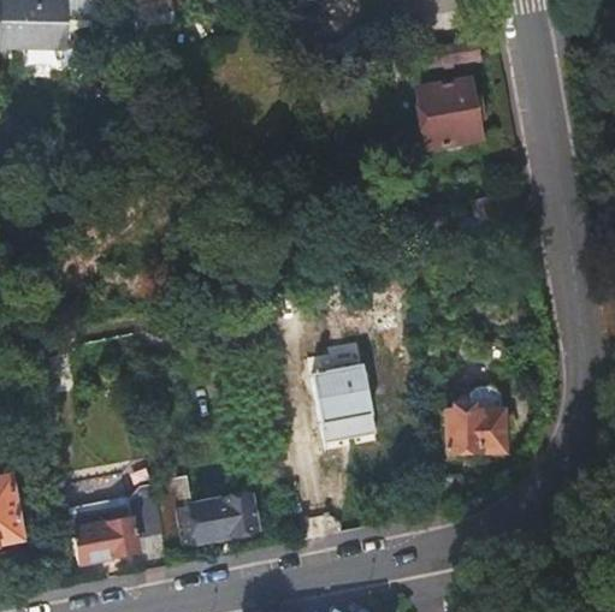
[(0,0),(0,45),(25,45),(25,40),(53,40),(54,24),(65,24),(63,0),(0,0)]
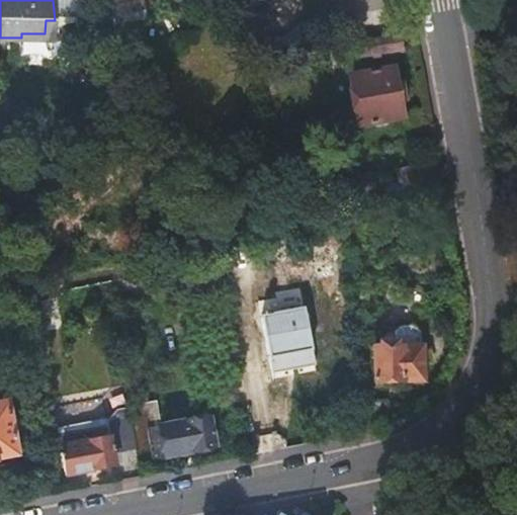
[(113,0),(117,18),(139,15),(148,13),(146,0),(113,0)]
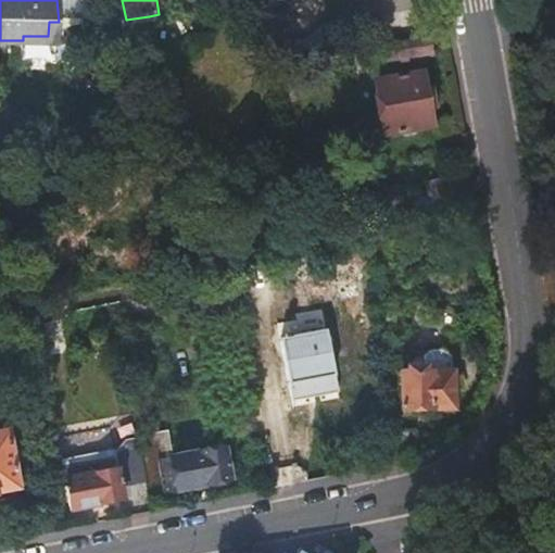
[(126,20),(129,44),(153,39),(149,16),(126,20)]
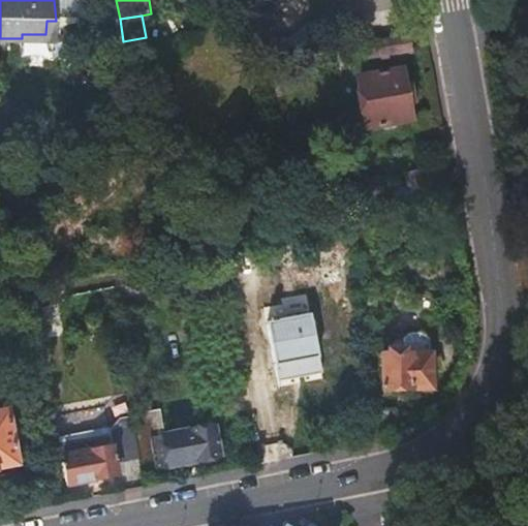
[(22,34),(22,38),(23,55),(59,54),(56,21),(47,21),(45,34),(22,34)]
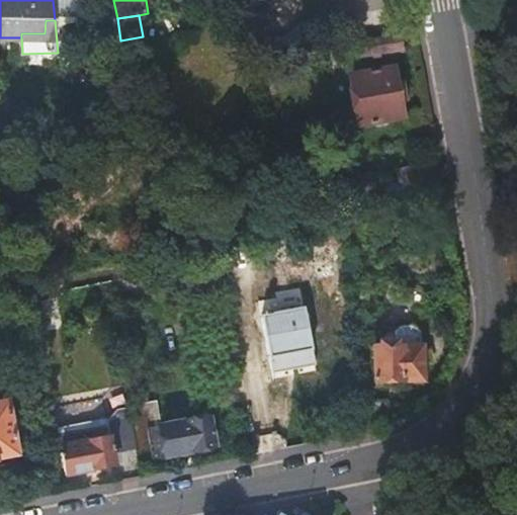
[(399,30),(358,36),(362,55),(402,48),(399,30)]
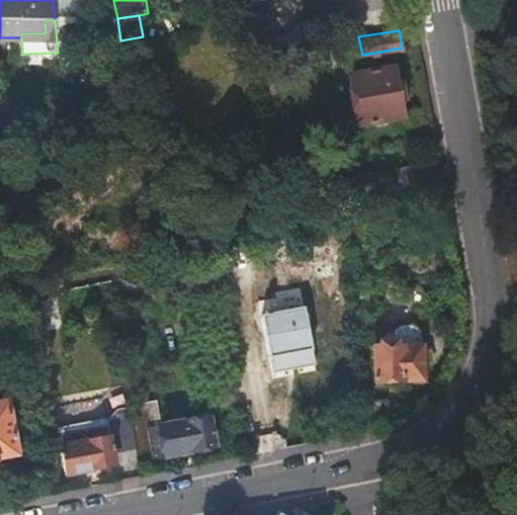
[(394,71),(352,77),(360,118),(401,111),(394,71)]
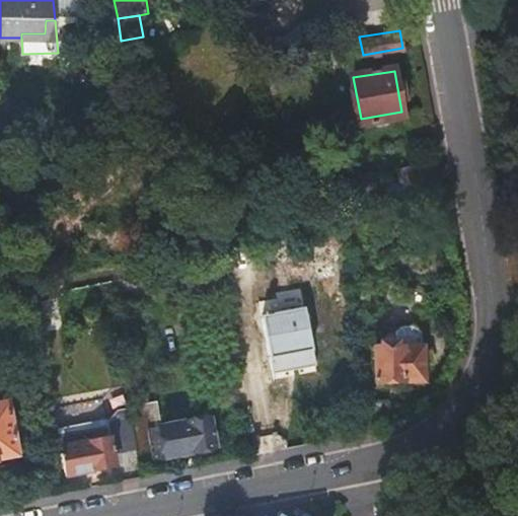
[(424,185),(428,185),(423,161),(397,165),(400,181),(424,185)]
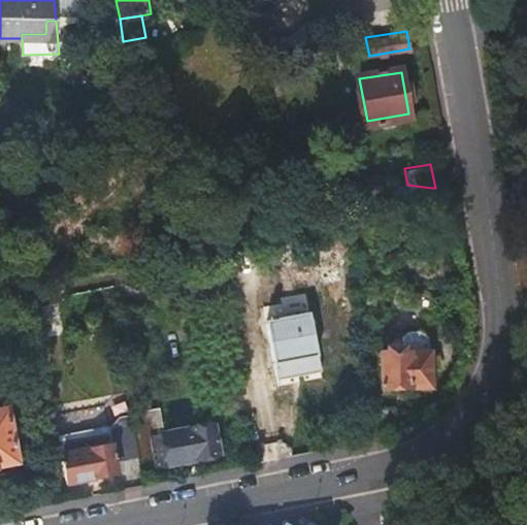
[(431,188),(407,185),(373,179),(370,199),(428,208),(431,188)]
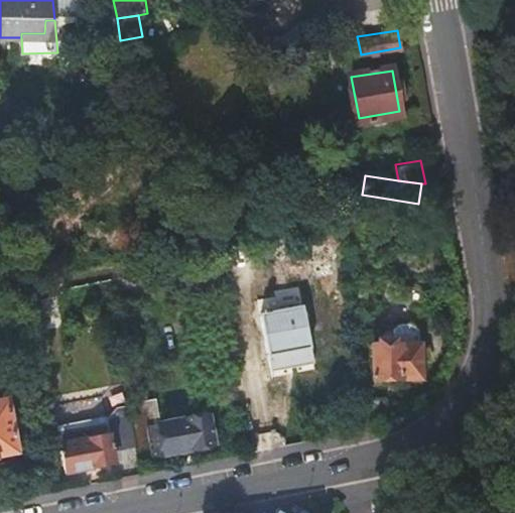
[(312,347),(304,304),(265,311),(272,354),(312,347)]
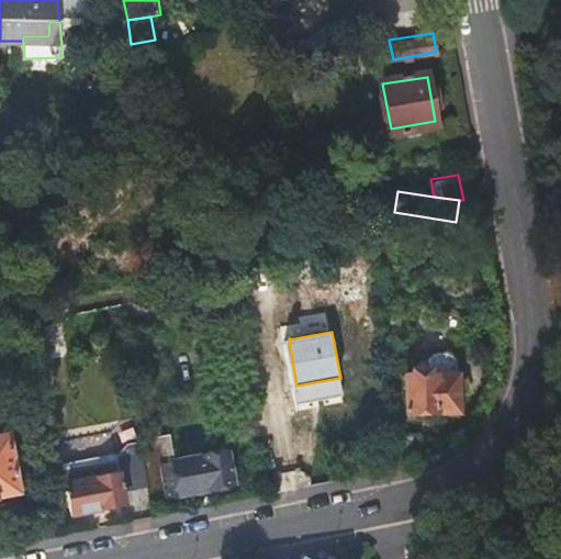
[(430,373),(430,368),(413,369),(413,375),(407,376),(410,412),(461,410),(459,372),(430,373)]
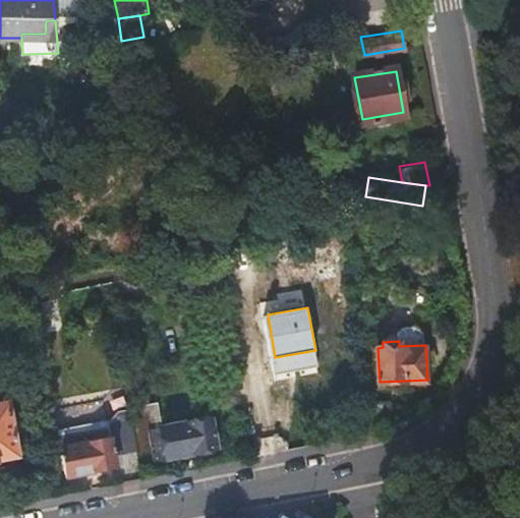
[(134,406),(142,460),(218,448),(212,417),(164,426),(162,400),(134,406)]
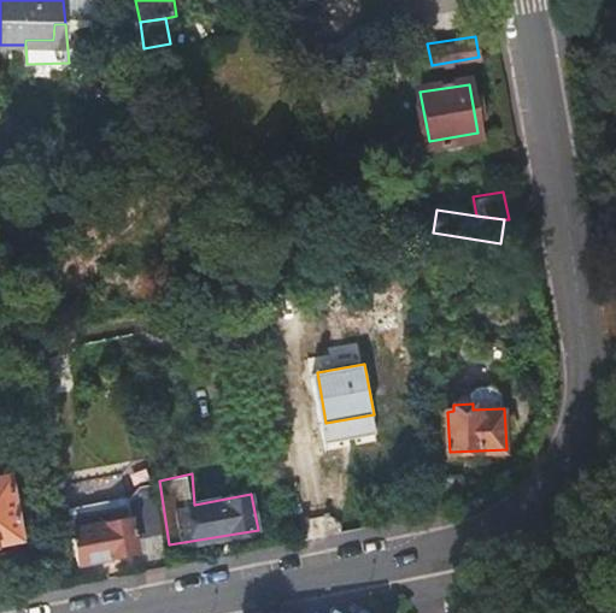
[(10,475),(0,476),(0,540),(22,536),(10,475)]
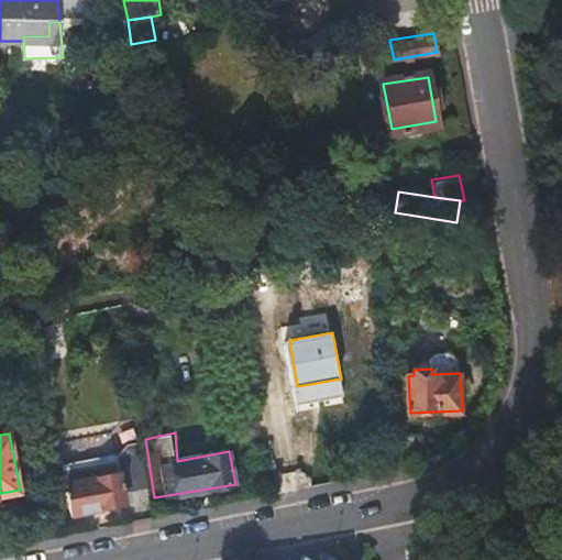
[(75,514),(154,498),(139,440),(128,442),(118,457),(120,463),(120,472),(67,481),(75,514)]
